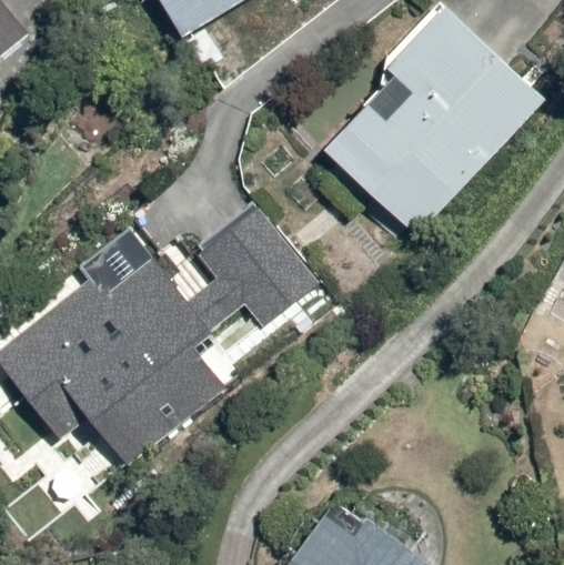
[(0,58),(30,33),(1,0),(0,0),(0,58)]
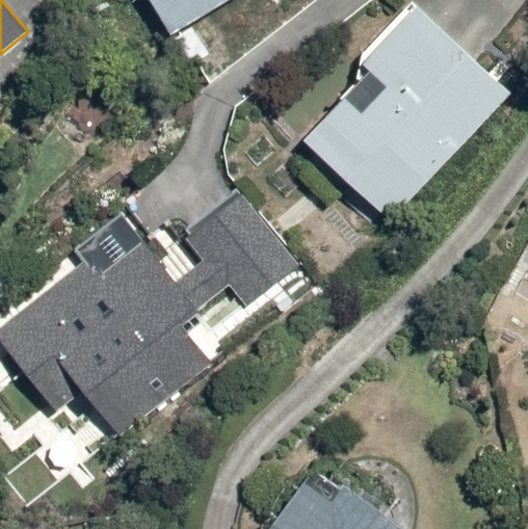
[(151,0),(177,40),(172,43),(190,73),(213,59),(193,29),(239,0),(151,0)]
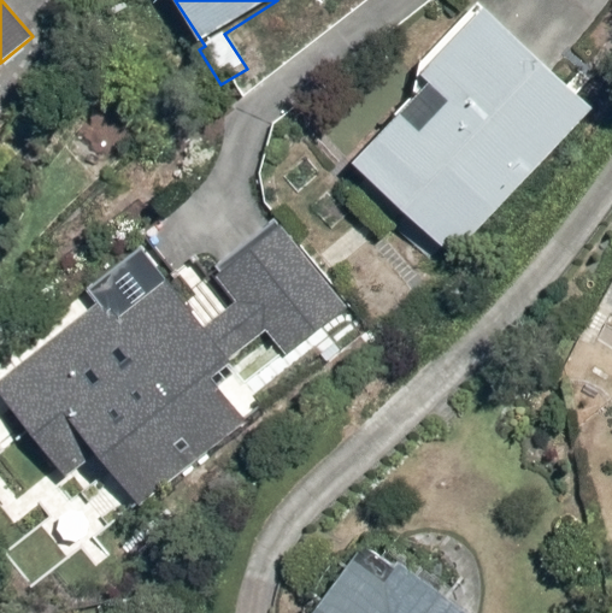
[(435,86),(357,166),(451,257),(590,110),(477,1),(415,65),(435,86)]
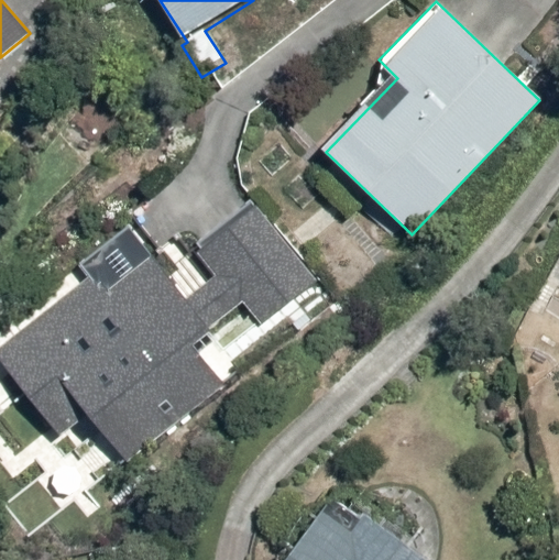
[(249,201),(243,207),(206,163),(83,264),(89,273),(0,346),(0,366),(64,448),(95,423),(128,463),(238,372),(215,344),(248,317),(259,331),(316,284),(249,201)]
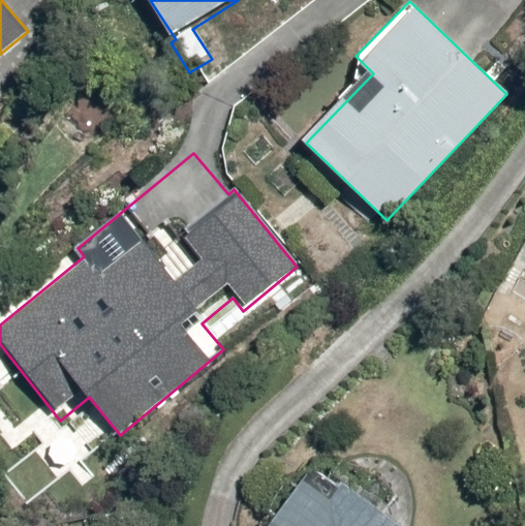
[(388,525),(318,471),(275,525),(388,525)]
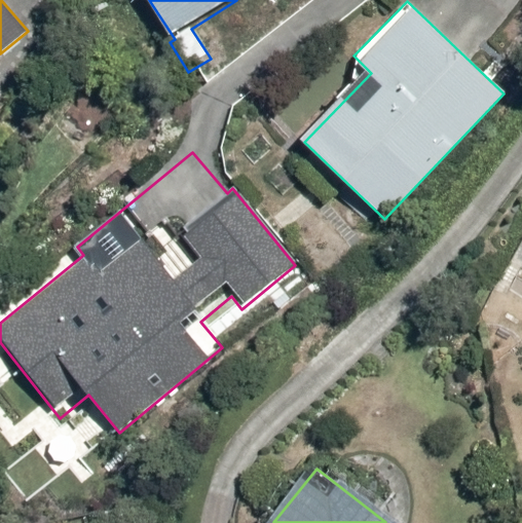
All buildings are outlined.
